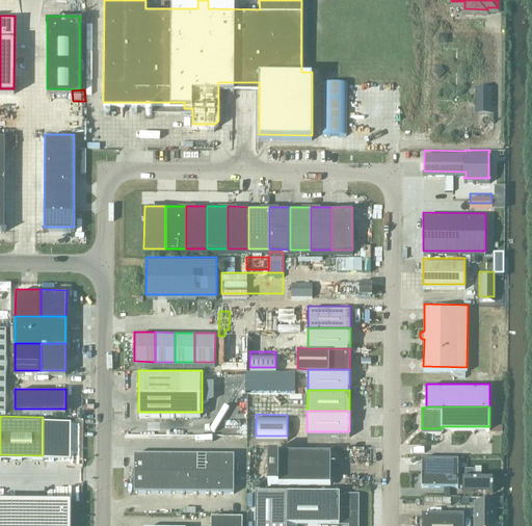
[(268,448),(267,480),(330,480),(330,449),(268,448)]
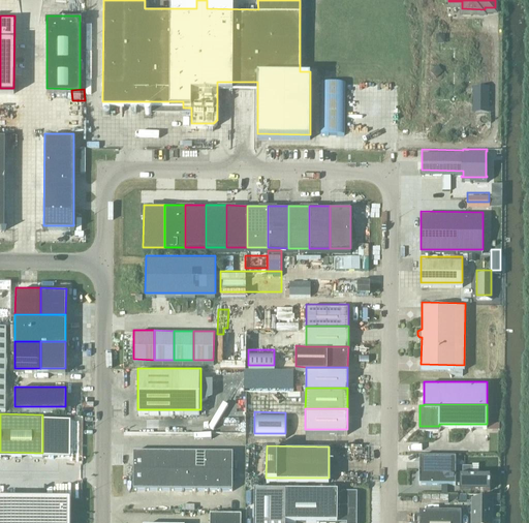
[(133,448),(133,466),(146,466),(146,448),(133,448)]
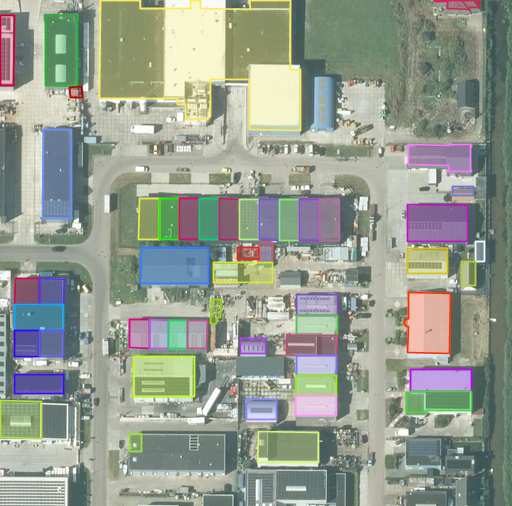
[(141,433),(141,451),(153,451),(153,433),(141,433)]
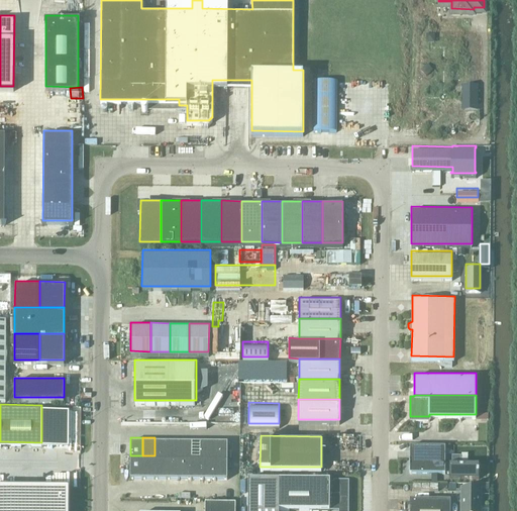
[(167,437),(154,437),(154,455),(167,455),(167,437)]
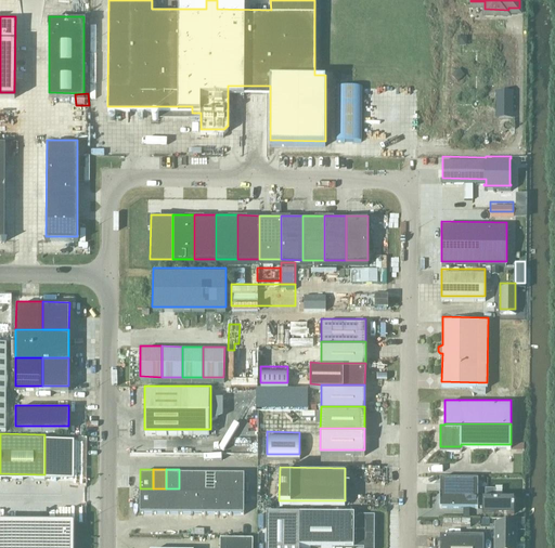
[(179,469),(179,488),(192,488),(192,469),(179,469)]
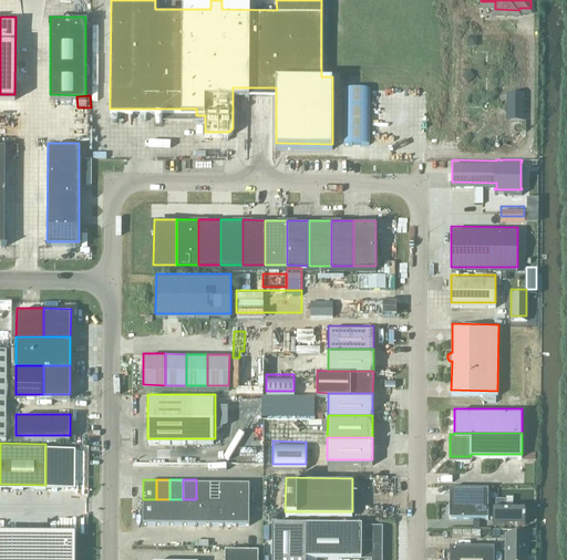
[(209,479),(196,479),(196,499),(209,499),(209,479)]
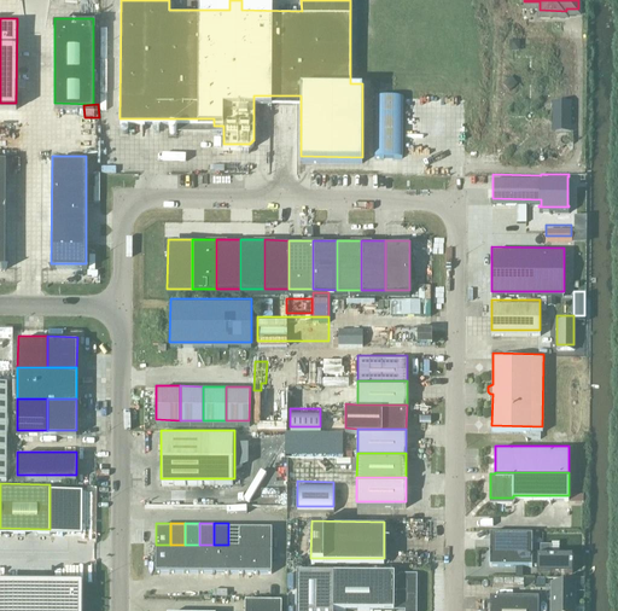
[(243,523),(228,523),(228,545),(243,545),(243,523)]
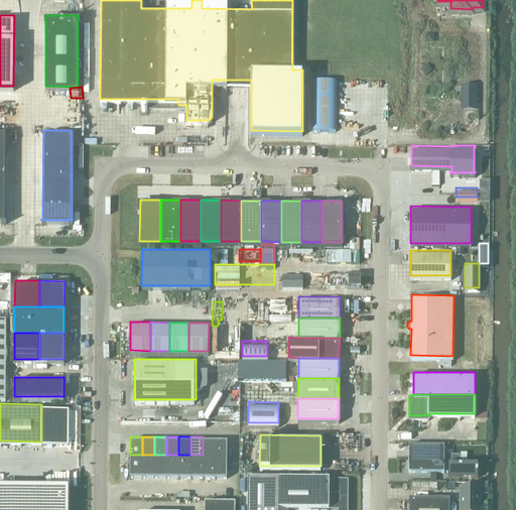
[(215,436),(203,436),(203,455),(215,455),(215,436)]
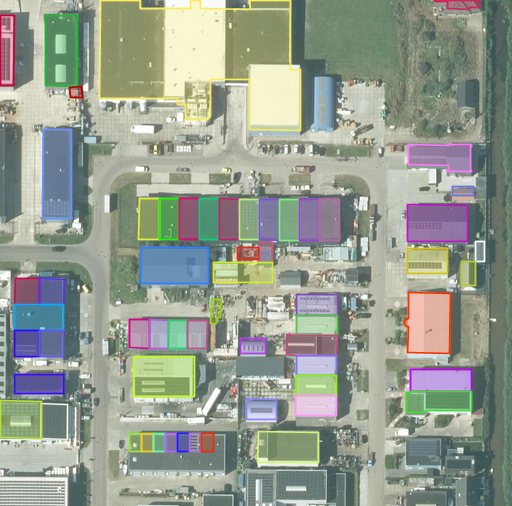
[(213,433),(213,451),(225,451),(225,433),(213,433)]
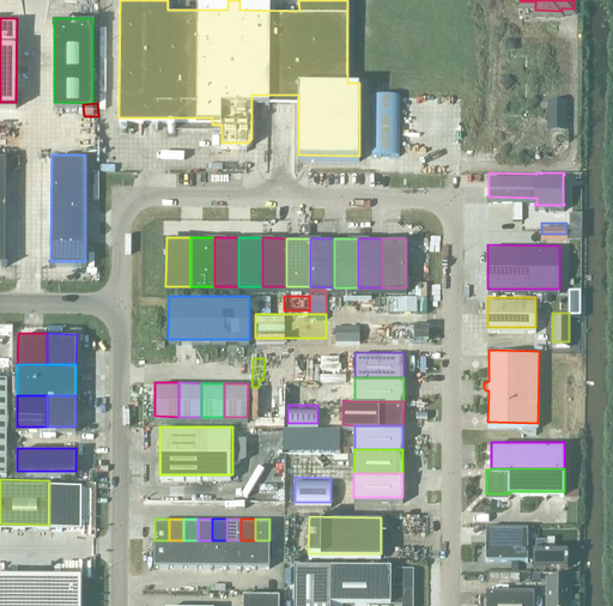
[(527,556),(527,555),(528,544),(527,544),(528,523),(486,523),(486,556),(527,556)]
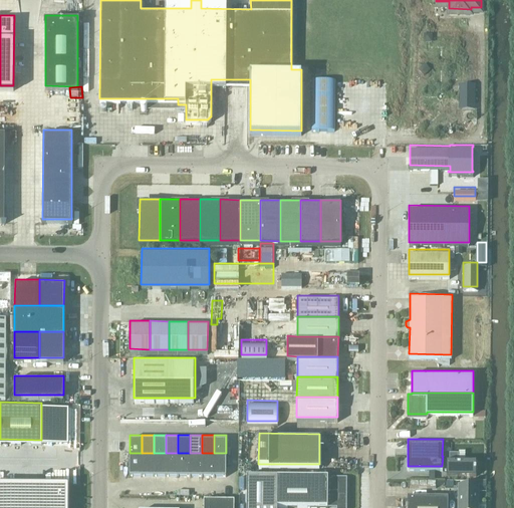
[(449,456),(443,456),(442,465),(465,465),(465,471),(476,471),(476,465),(475,465),(475,456),(458,456),(458,448),(449,448),(449,456)]
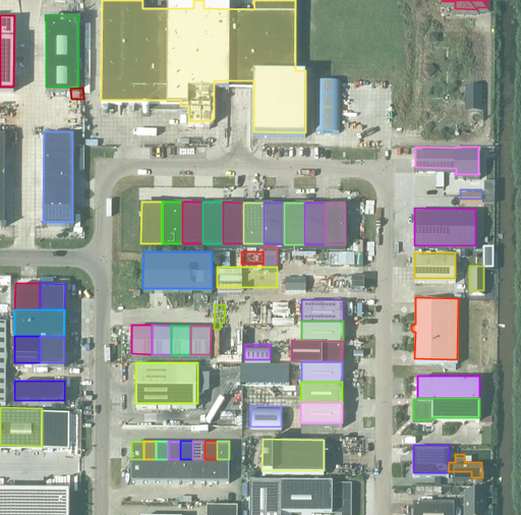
[(143,459),(131,459),(131,477),(143,477),(143,459)]
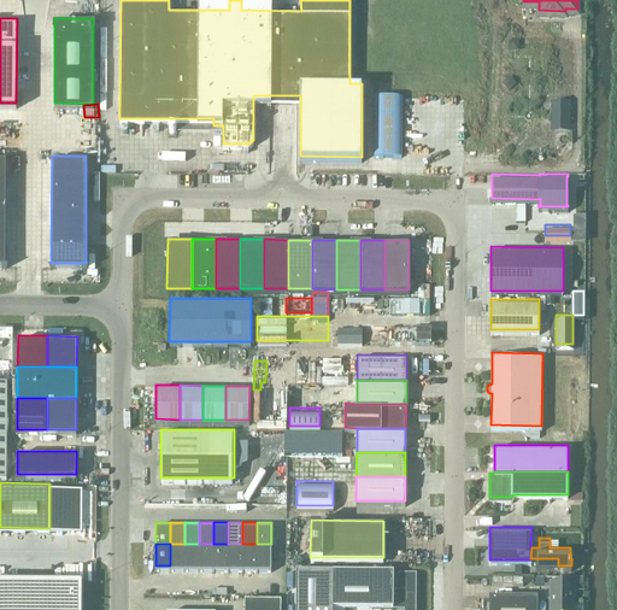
[(170,544),(170,565),(184,565),(184,544),(170,544)]
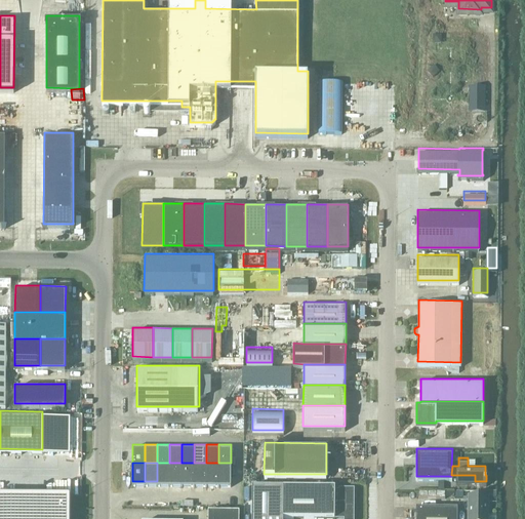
[(157,463),(157,481),(169,481),(169,463),(157,463)]
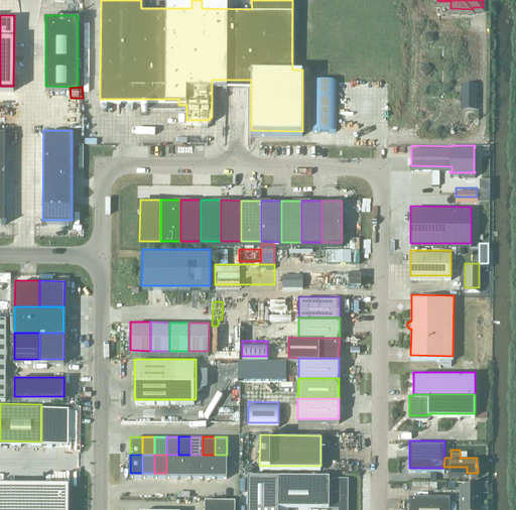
[(178,455),(166,455),(166,473),(178,473),(178,455)]
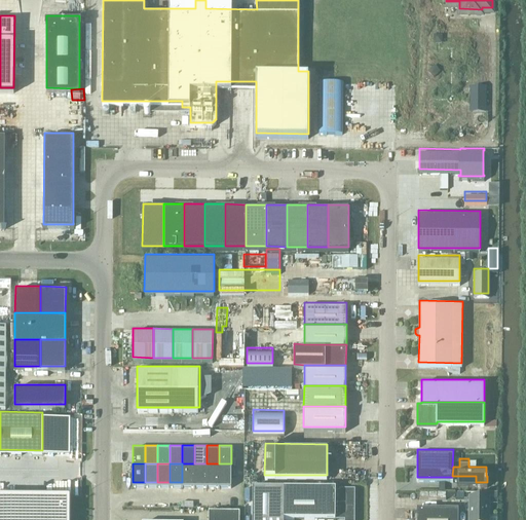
[(182,463),(182,482),(194,482),(194,463),(182,463)]
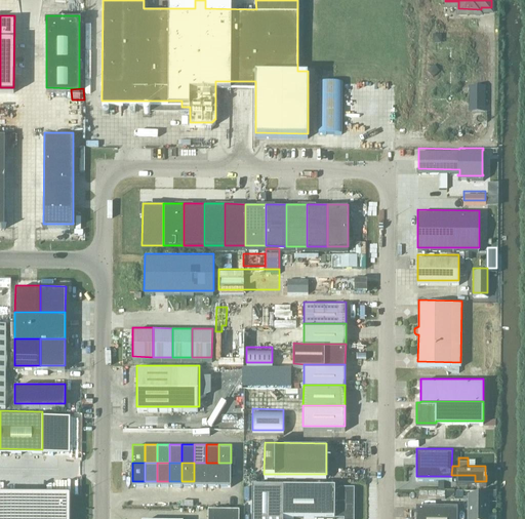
[(206,463),(194,463),(194,481),(206,481),(206,463)]
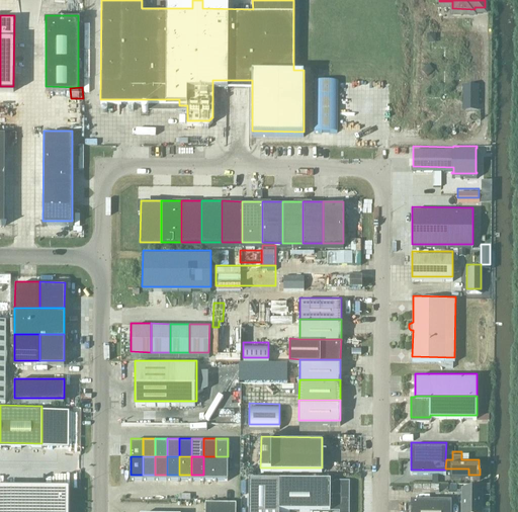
[(203,456),(203,475),(216,476),(216,456),(203,456)]
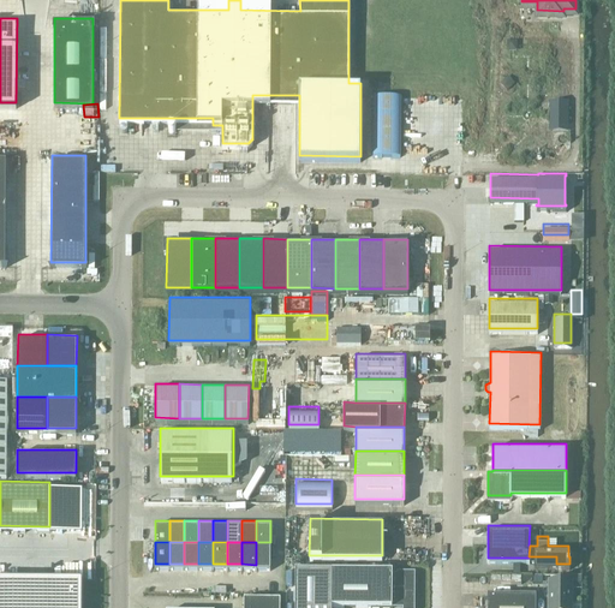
[(270,542),(256,542),(256,565),(270,565),(270,542)]
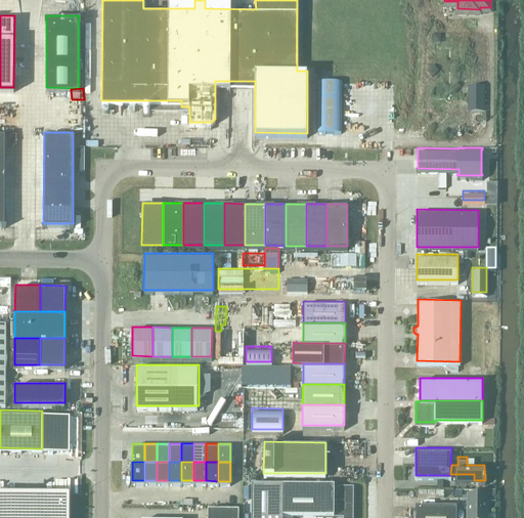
[(282,481),(252,481),(251,517),(281,517),(282,512),(343,513),(343,517),(353,517),(353,482),(338,481),(338,483),(334,483),(334,481),(282,481)]
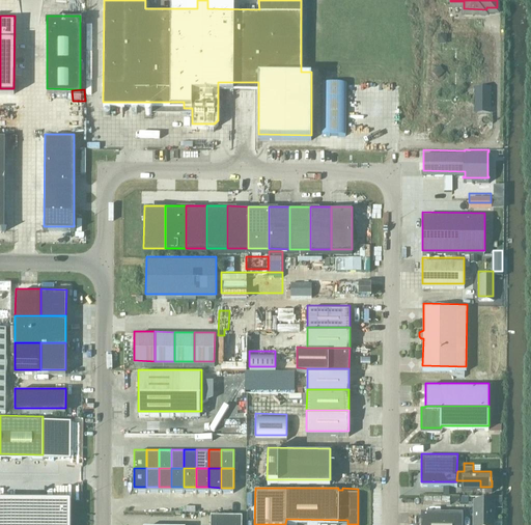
[(0,494),(0,524),(71,524),(71,495),(0,494)]
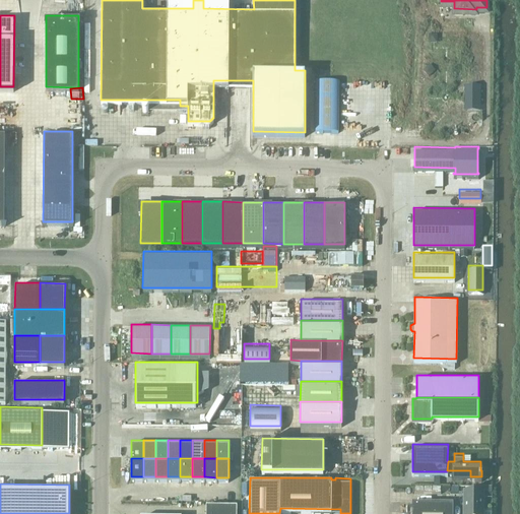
[(465,513),(481,513),(481,486),(465,485),(465,513)]
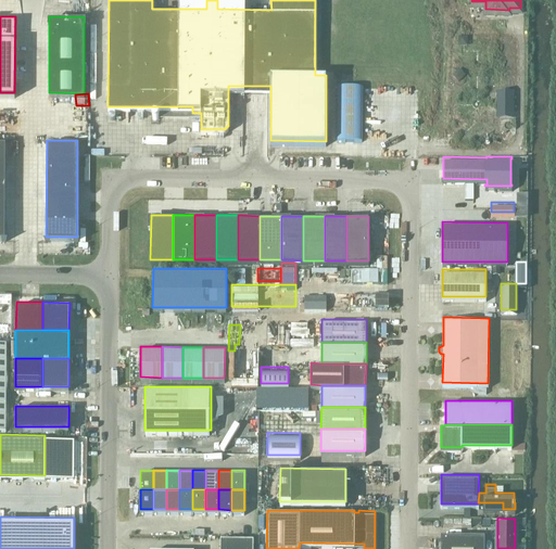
[(483,548),(484,532),(441,531),(440,548),(483,548)]
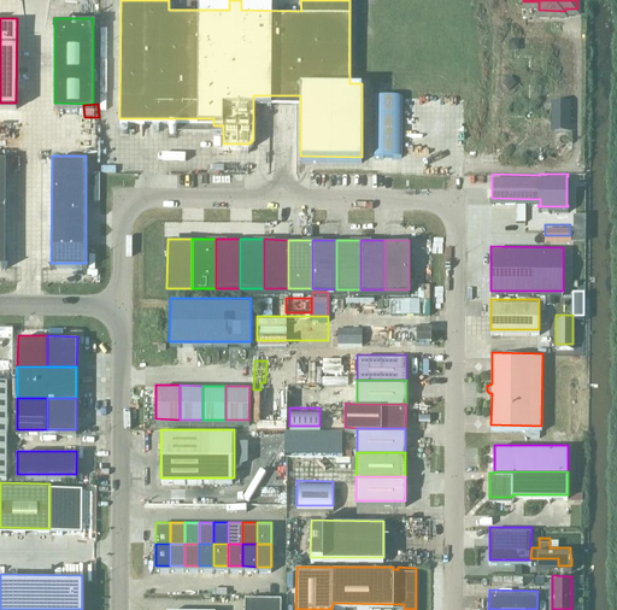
[(245,594),(244,609),(280,609),(281,594),(245,594)]
